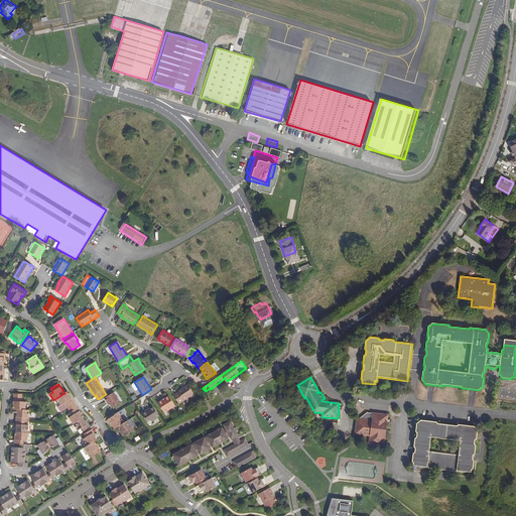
[(194,394),(188,385),(177,391),(178,392),(173,396),(178,404),(194,394)]
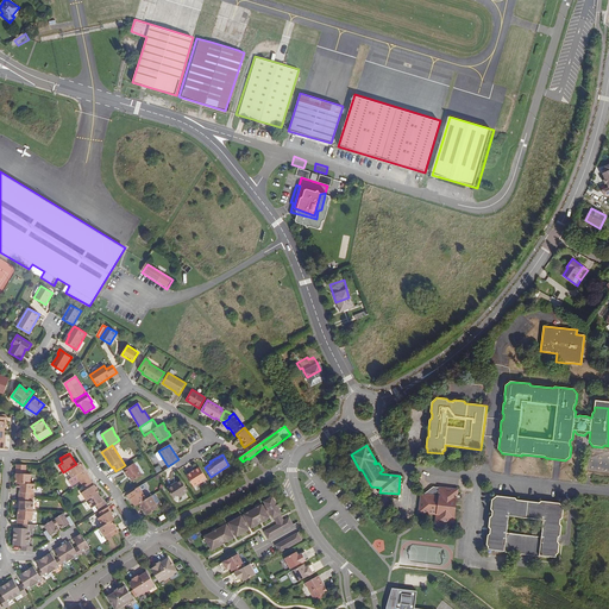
[(87,473),(80,462),(76,464),(67,470),(71,478),(76,476),(79,479),(87,473)]
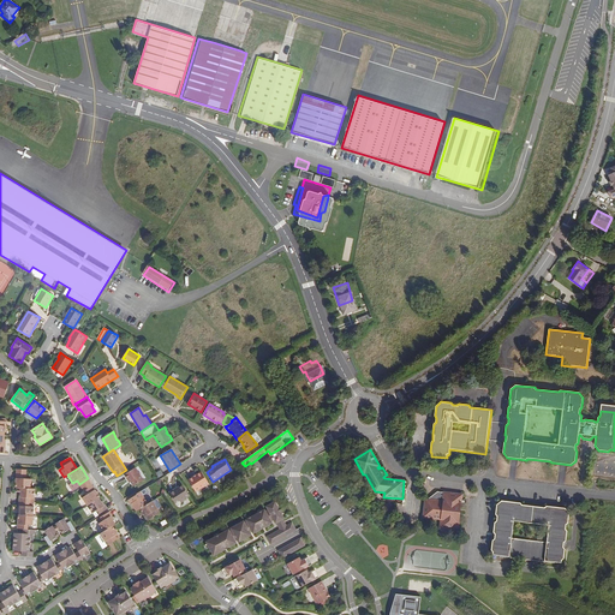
[(133,485),(143,479),(136,469),(125,475),(127,479),(129,478),(133,485)]
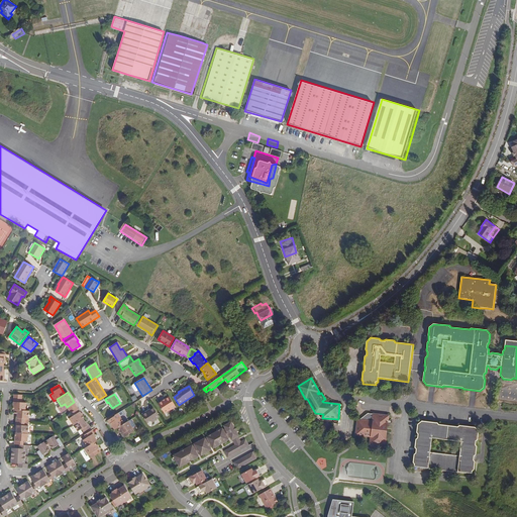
[(14,395),(13,410),(18,410),(25,411),(26,403),(22,403),(22,395),(14,395)]
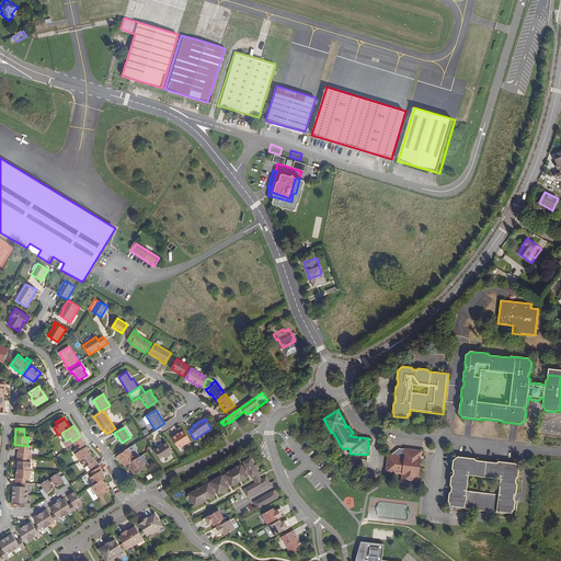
[(191,441),(184,431),(179,434),(180,434),(178,435),(176,435),(172,438),(179,448),(191,441)]
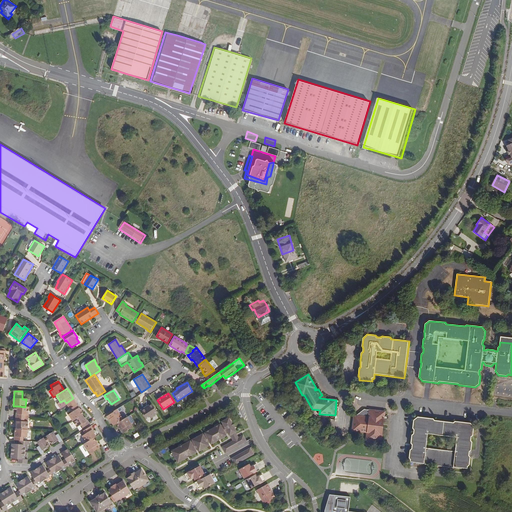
[(68,414),(73,421),(82,415),(83,414),(77,404),(70,409),(72,412),(68,414)]
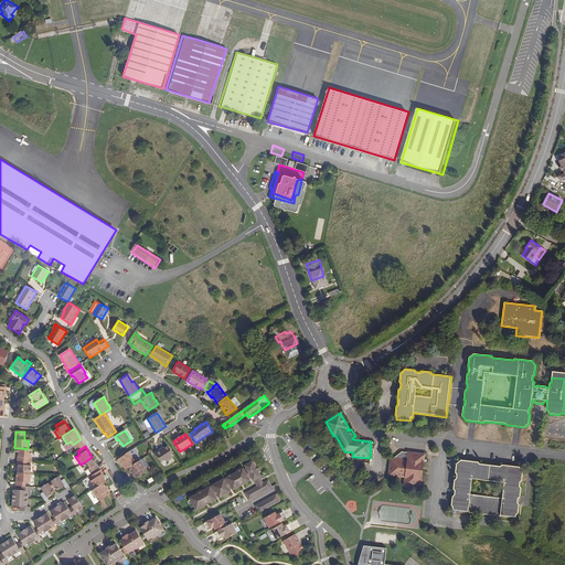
[(161,449),(155,454),(161,462),(164,460),(166,461),(172,457),(171,456),(173,455),(168,446),(164,448),(161,450),(161,449)]
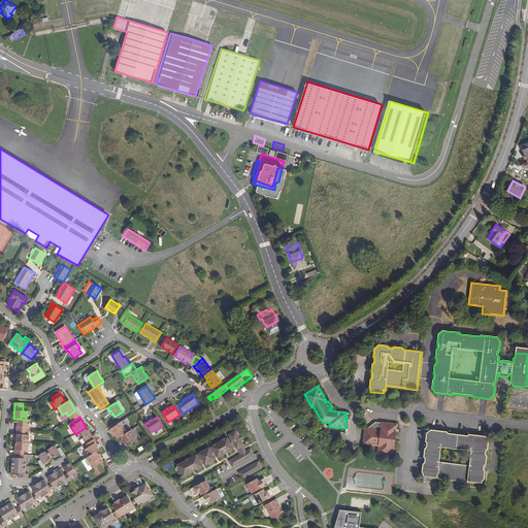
[(30,427),(30,420),(26,420),(19,419),(18,426),(17,426),(17,430),(26,431),(26,427),(30,427)]
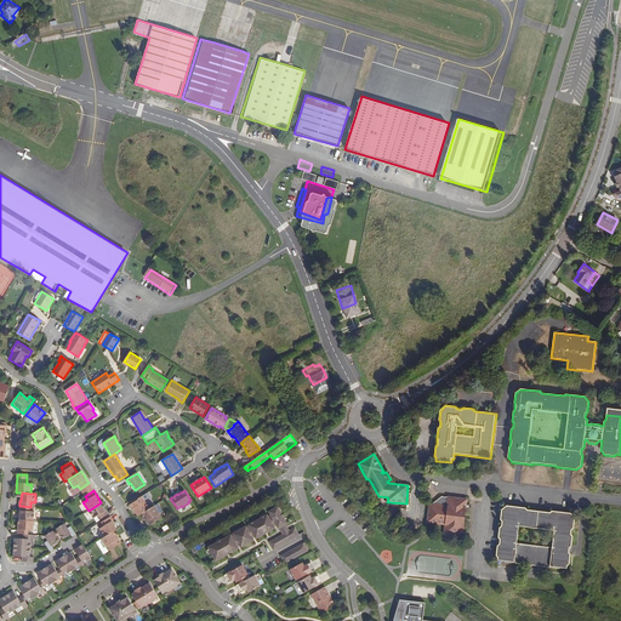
[(134,508),(138,517),(141,514),(149,508),(142,496),(137,499),(138,500),(130,505),(132,510),(134,508)]
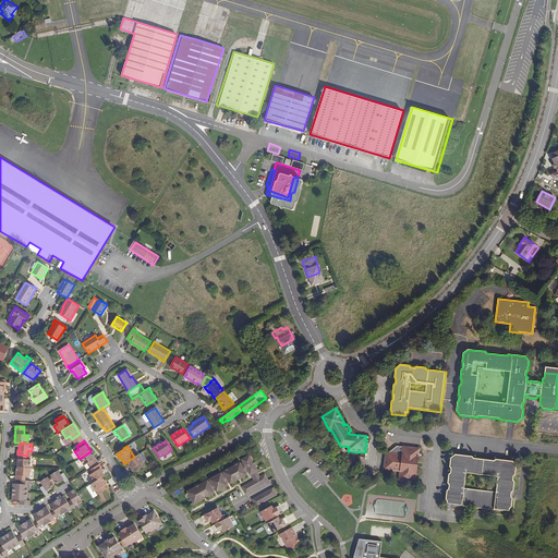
[(415,482),(420,448),(399,446),(399,449),(397,449),(392,452),(392,453),(388,453),(386,452),(384,470),(400,471),(399,480),(415,482)]
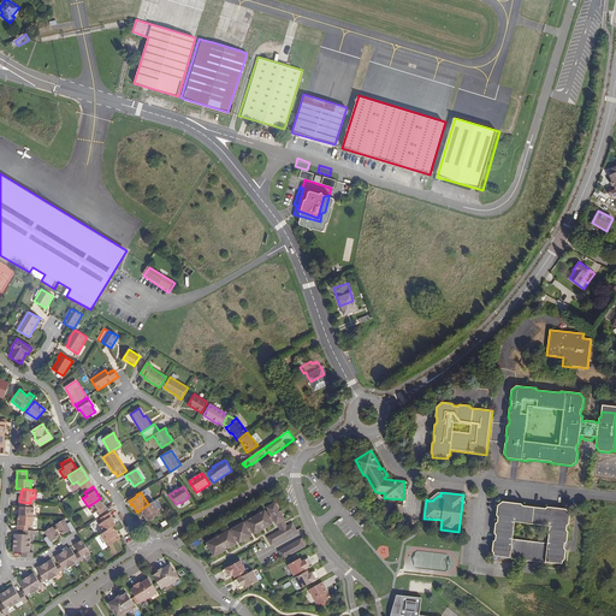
[(104,507),(99,499),(88,507),(93,514),(96,511),(99,515),(108,510),(105,505),(104,507)]
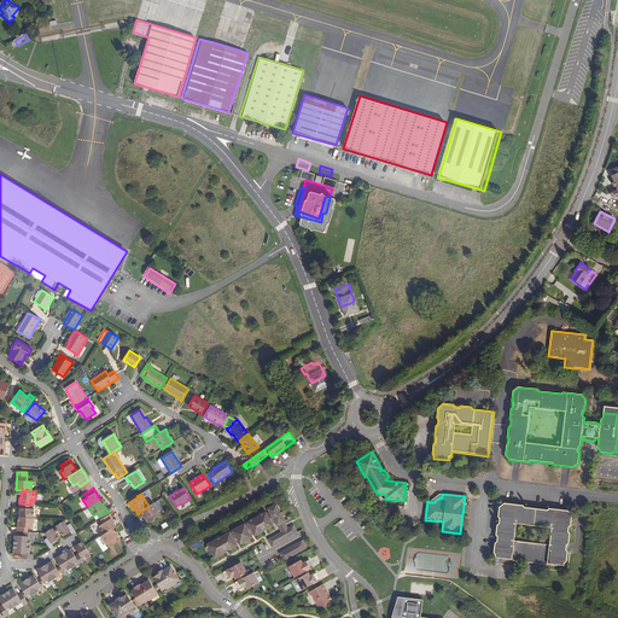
[(30,505),(19,503),(19,508),(21,508),(19,518),(34,518),(34,509),(29,509),(30,505)]
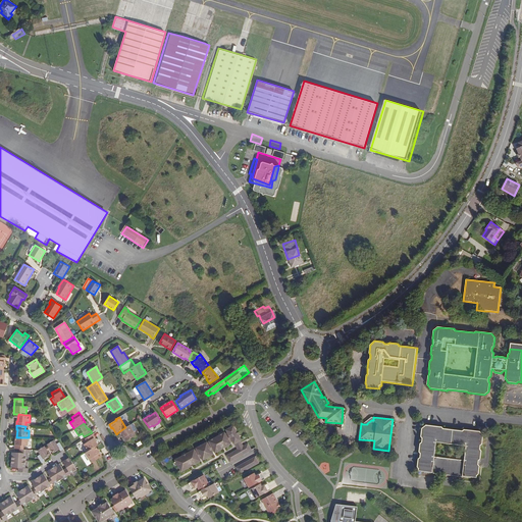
[(134,432),(129,425),(125,427),(118,432),(125,442),(133,437),(131,434),(134,432)]
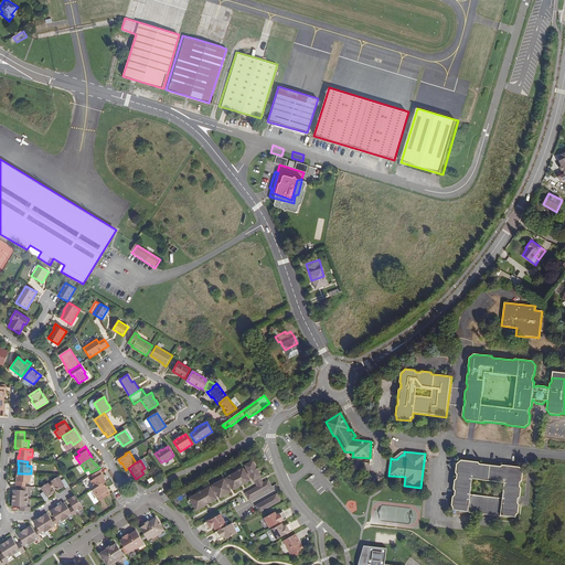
[(519,504),(520,498),(521,488),(520,487),(520,482),(522,480),(523,471),(520,467),(502,465),(500,466),(480,464),(478,462),(461,460),(456,464),(455,472),(457,475),(456,479),(455,480),(454,489),(454,497),(452,497),(451,505),(452,508),(452,510),(459,511),(509,518),(509,516),(515,518),(516,515),(518,513),(519,504)]
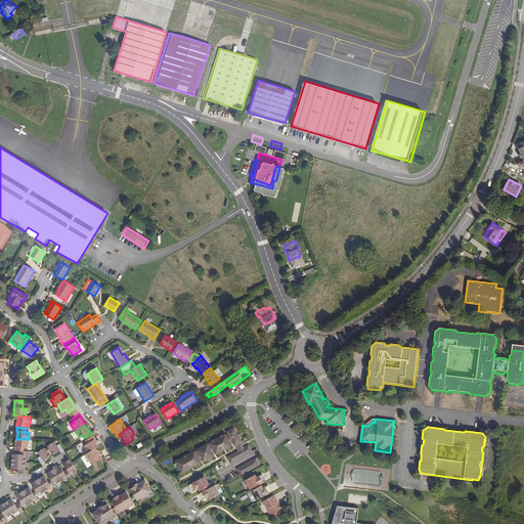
[(234,428),(227,432),(228,434),(233,443),(234,446),(236,445),(241,442),(243,442),(234,428)]
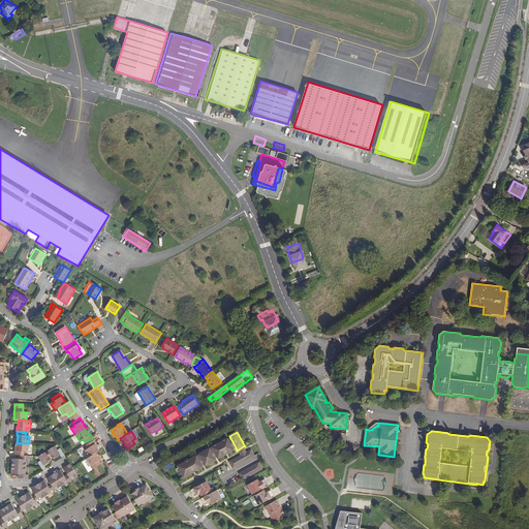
[(217,458),(218,459),(235,450),(234,448),(228,440),(227,438),(221,442),(222,443),(219,445),(218,443),(212,447),(213,448),(217,458)]
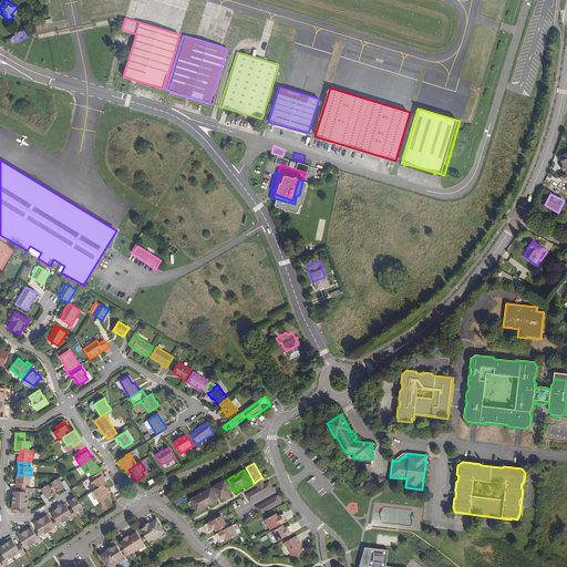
[(91,483),(95,490),(104,485),(106,483),(102,476),(103,475),(101,472),(92,477),(95,481),(91,483)]
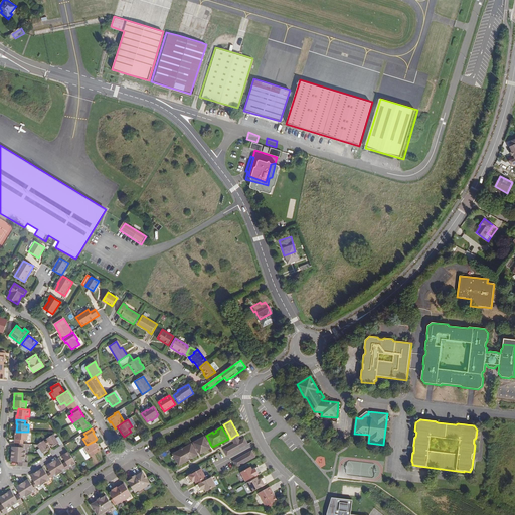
[(27,440),(28,432),(16,432),(15,432),(15,443),(19,443),(21,444),(23,444),(23,440),(27,440)]
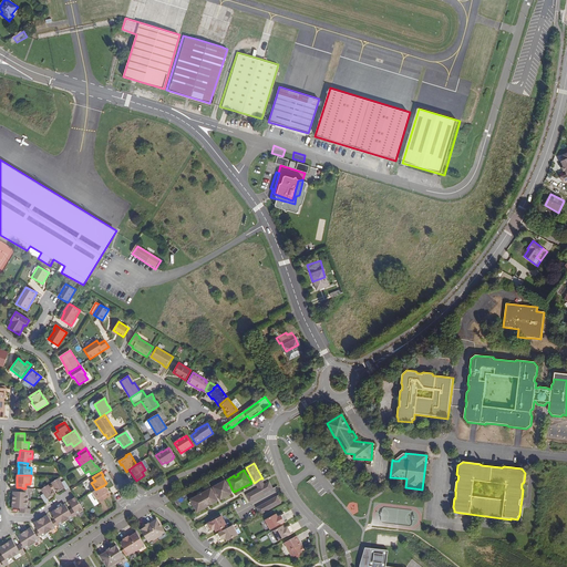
[(65,490),(70,487),(64,481),(61,482),(59,478),(52,483),(53,485),(54,487),(58,492),(64,487),(65,490)]
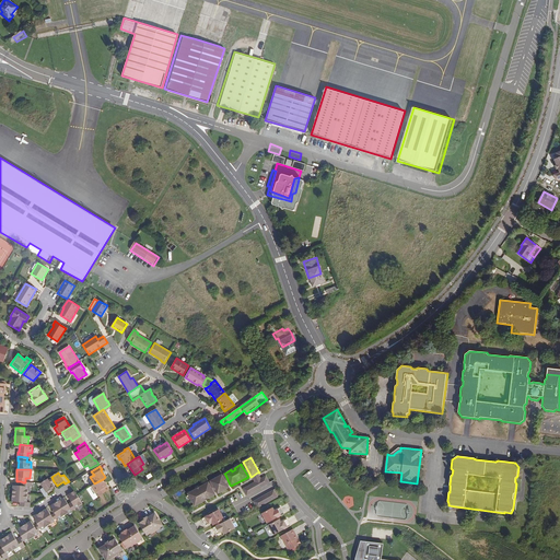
[(217,492),(217,493),(229,487),(229,486),(223,476),(222,475),(210,481),(211,482),(217,492)]
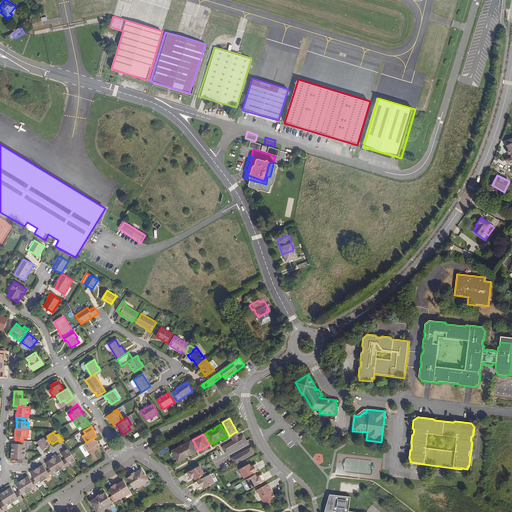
[(247,441),(243,435),(238,438),(234,440),(222,447),(225,453),(247,441)]
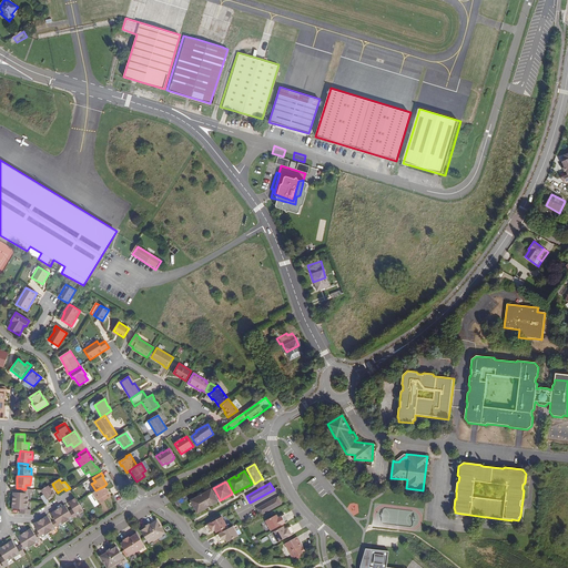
[(46,504),(49,501),(48,499),(54,495),(51,490),(50,488),(48,486),(41,490),(43,495),(41,497),(46,504)]
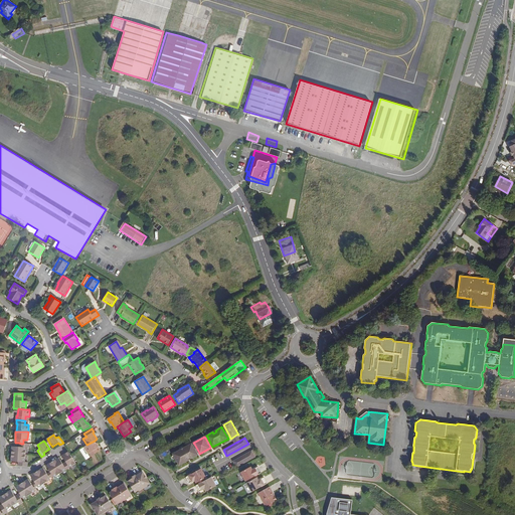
[(90,457),(101,450),(95,441),(87,445),(83,447),(90,457)]
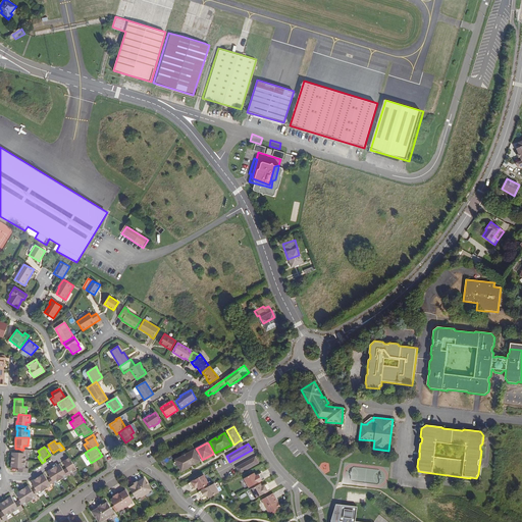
[(12,453),(11,460),(25,461),(27,454),(29,454),(30,450),(23,450),(21,450),(21,453),(19,453),(12,453)]
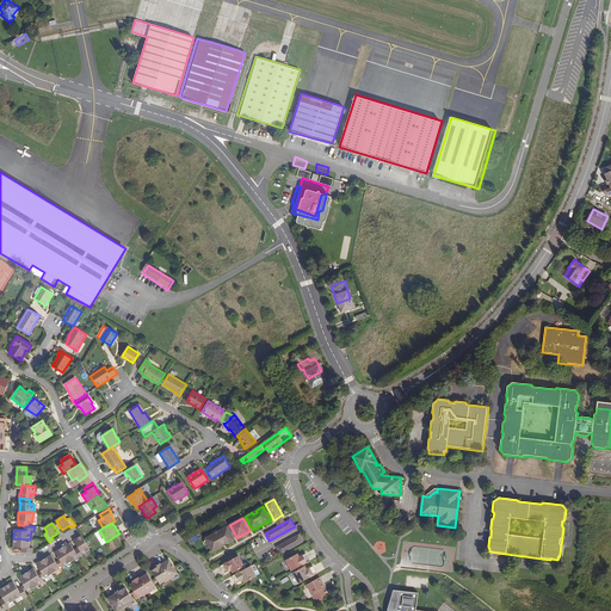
[(235,539),(234,538),(228,528),(227,526),(205,538),(213,553),(235,539)]
